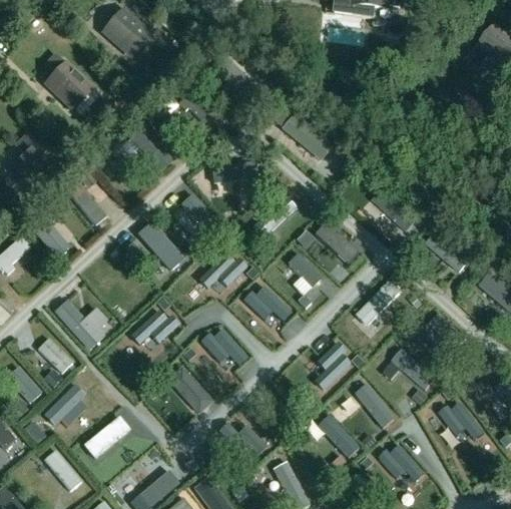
[(337,0),(336,13),(376,17),(377,7),(403,10),(403,0),(337,0)]
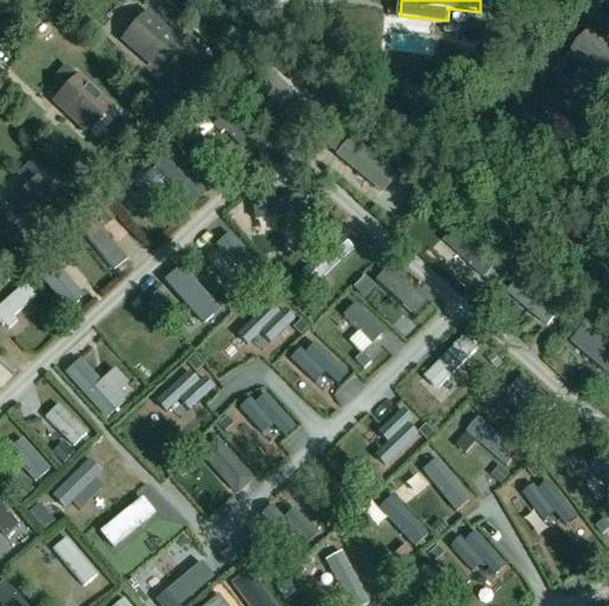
[(184,42),(149,12),(125,39),(161,69),(184,42)]
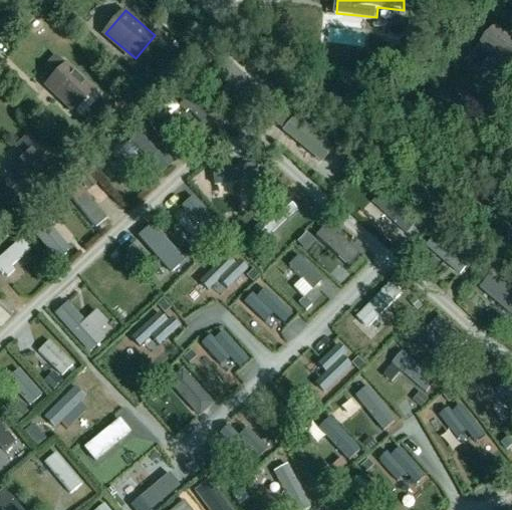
[(500,75),(506,66),(510,69),(511,67),(511,34),(496,23),(479,46),(490,54),(484,63),(500,75)]
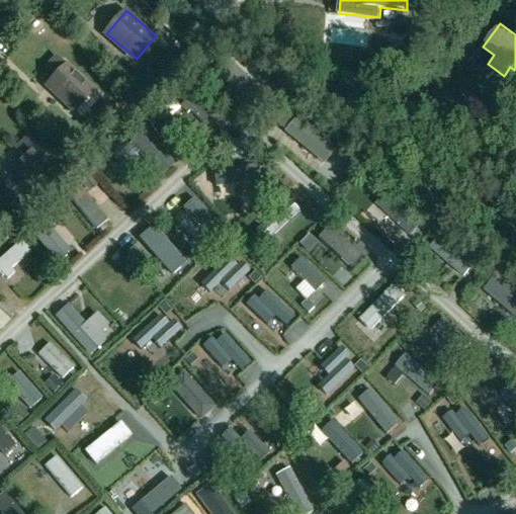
[(247,96),(255,87),(228,63),(221,72),(247,96)]
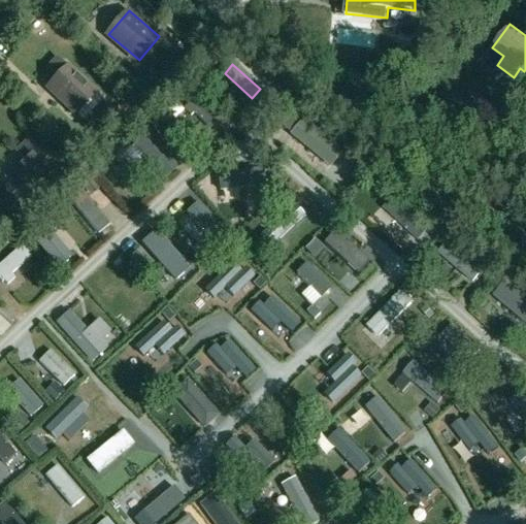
[(100,95),(69,66),(50,86),(80,116),(100,95)]
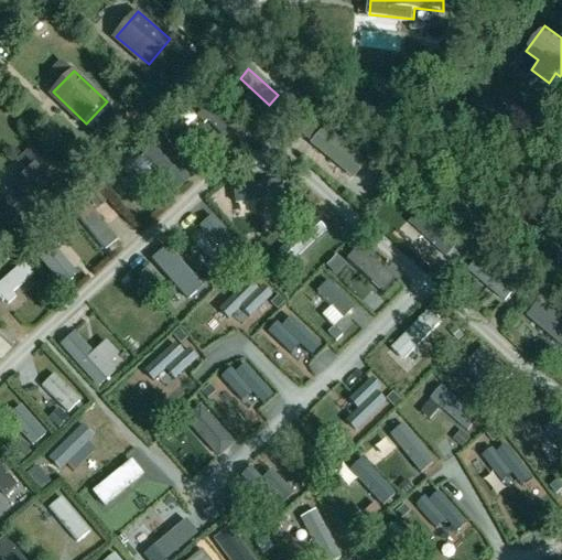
[(202,108),(202,109),(209,117),(225,135),(235,126),(211,99),(202,108)]
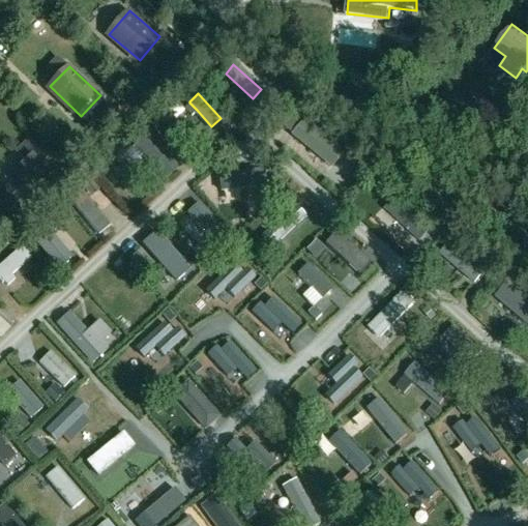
[(293,133),(334,166),(347,149),(306,116),(293,133)]
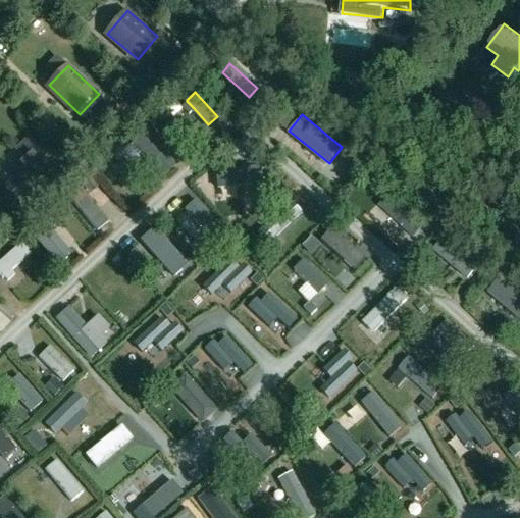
[(179,163),(148,126),(133,140),(164,176),(179,163)]
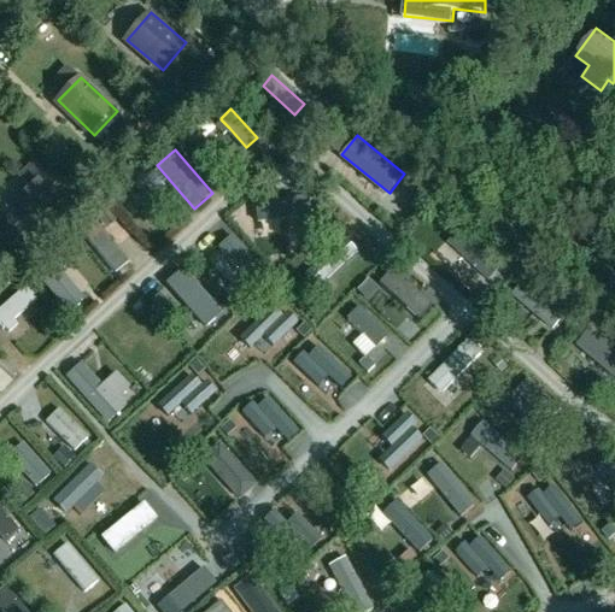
[(74,193),(50,166),(16,198),(40,224),(74,193)]
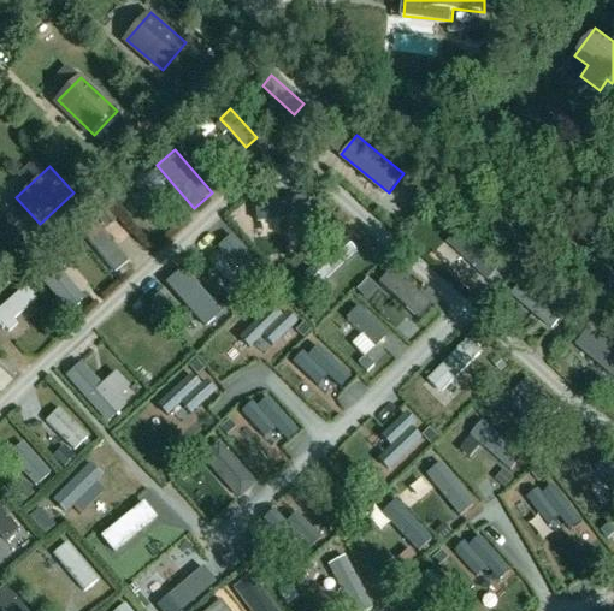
[(303,193),(253,200),(255,221),(307,214),(303,193)]
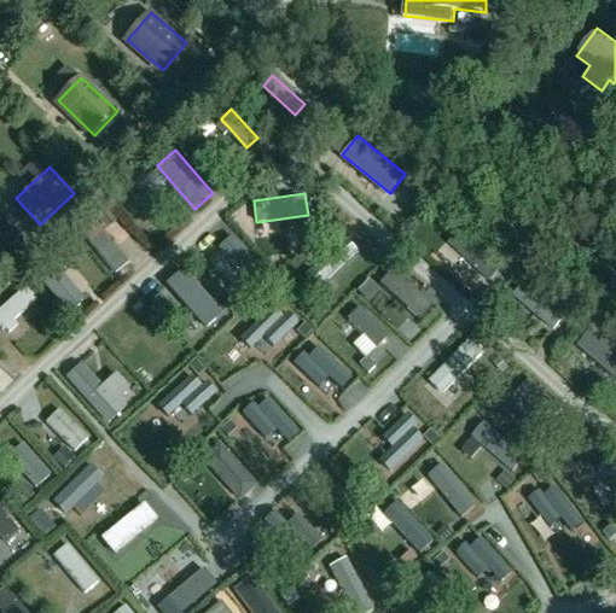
[(98,219),(81,231),(115,275),(132,262),(98,219)]
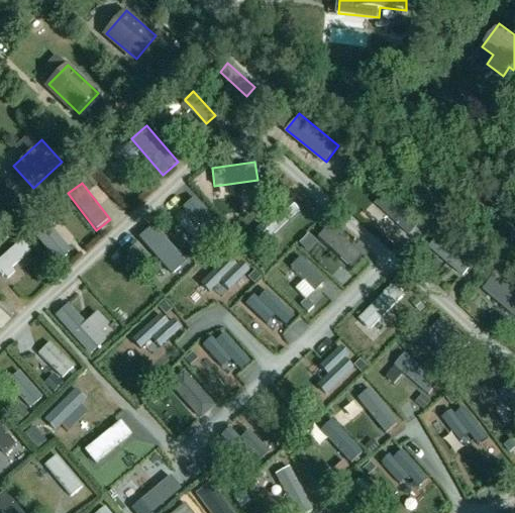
[(223,223),(195,194),(183,206),(210,235),(223,223)]
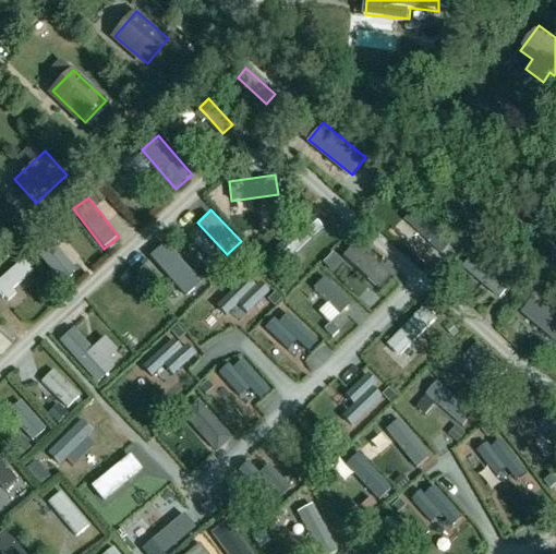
[(288,259),(324,226),(310,212),(275,244),(288,259)]
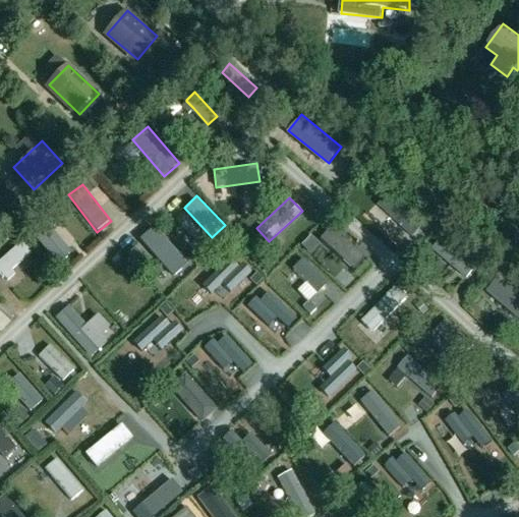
[(397,198),(387,210),(412,234),(422,224),(397,198)]
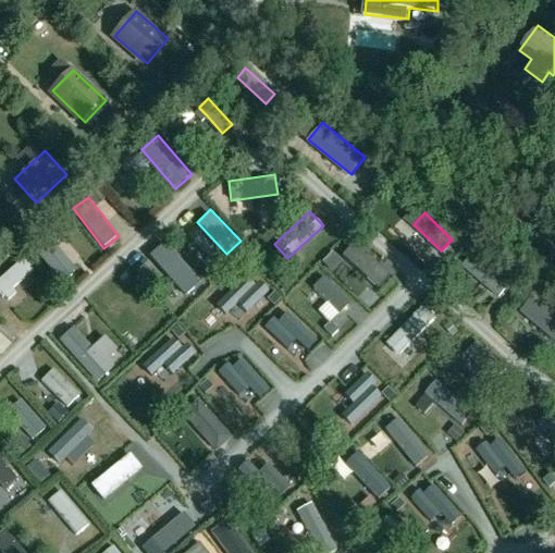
[(354,225),(319,261),(372,309),(397,287),(399,285),(401,283),(402,282),(403,280),(403,278),(403,275),(403,273),(403,271),(402,269),(401,267),(399,266),(397,263),(354,225)]
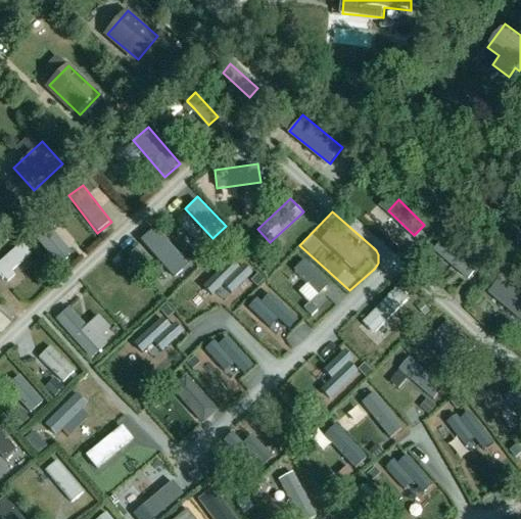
[(46,221),(33,233),(60,266),(74,254),(46,221)]
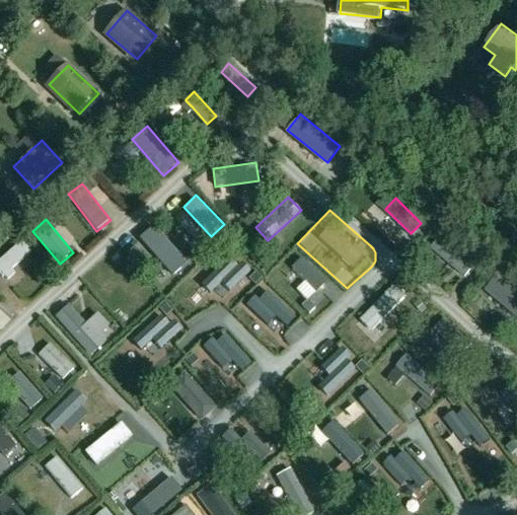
[(185,260),(151,222),(137,235),(171,272),(185,260)]
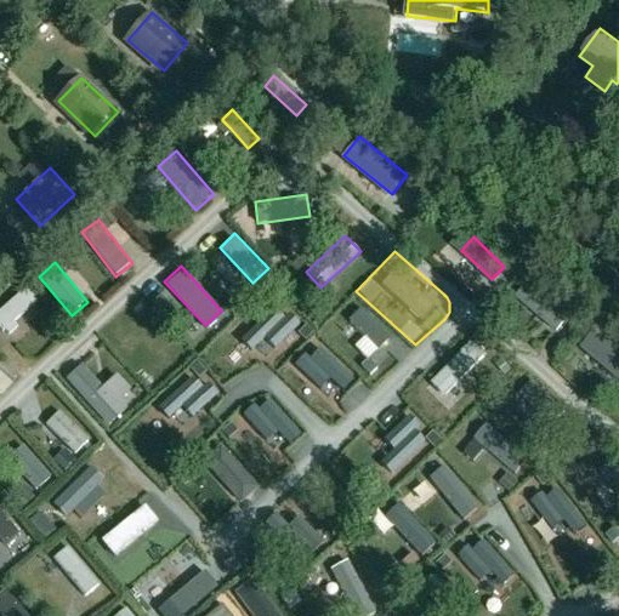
[(568,317),(528,281),(518,294),(558,329),(568,317)]
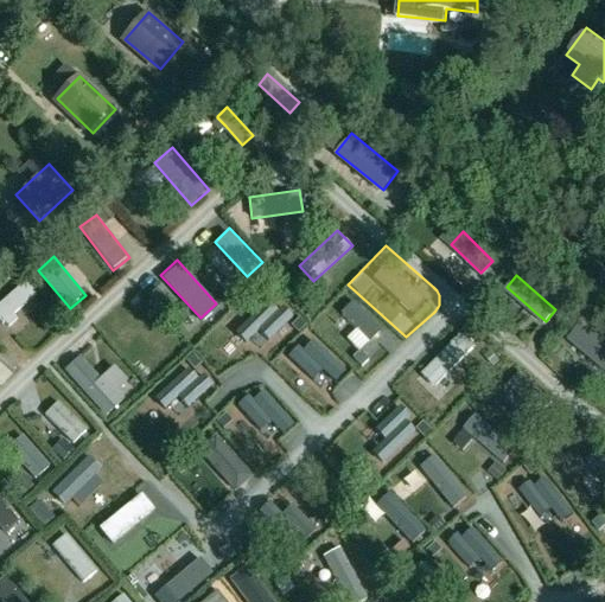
[(14,312),(37,293),(27,281),(0,303),(0,318),(4,322),(6,320),(14,312)]
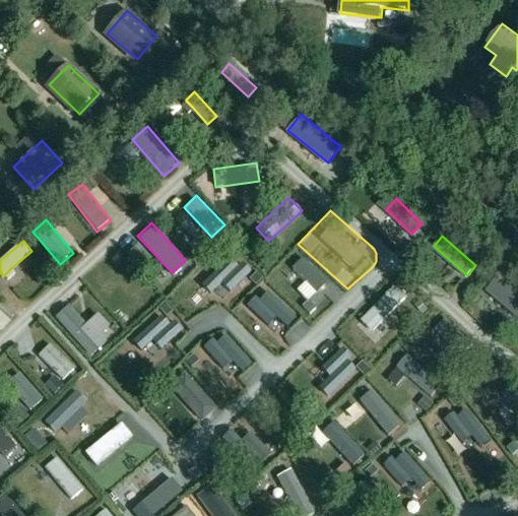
[(241,260),(238,264),(228,254),(201,281),(211,292),(216,286),(224,295),(250,268),(241,260)]
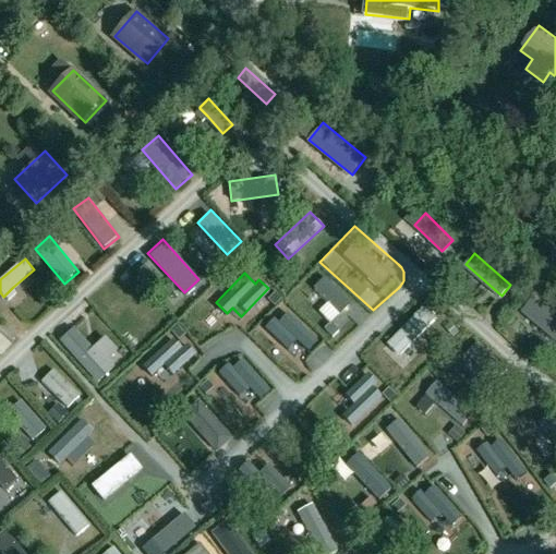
[(351,301),(325,274),(312,287),(326,301),(318,309),(330,321),(351,301)]
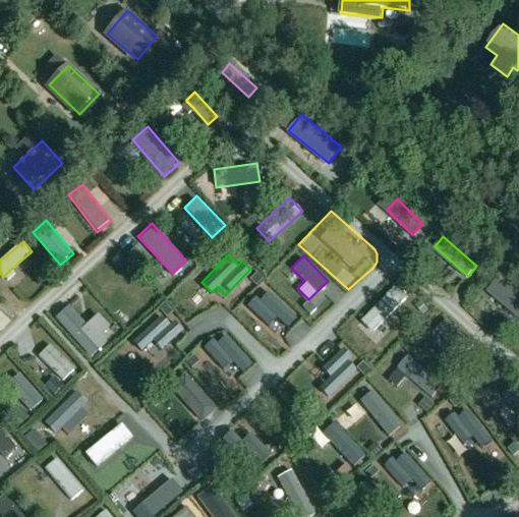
[(518,291),(501,277),(492,288),(518,310),(518,291)]
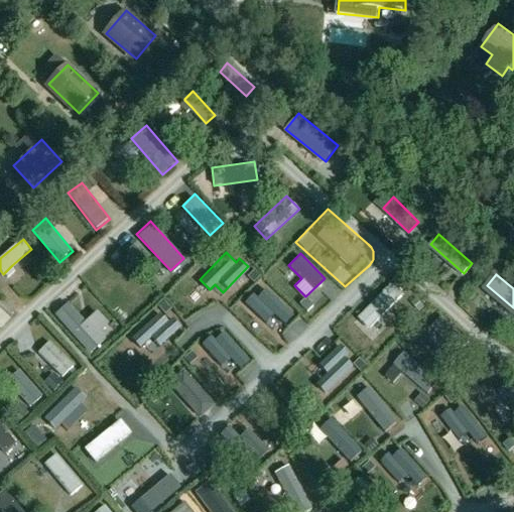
[(383,311),(404,292),(393,281),(353,320),(372,340),(392,321),(383,311)]
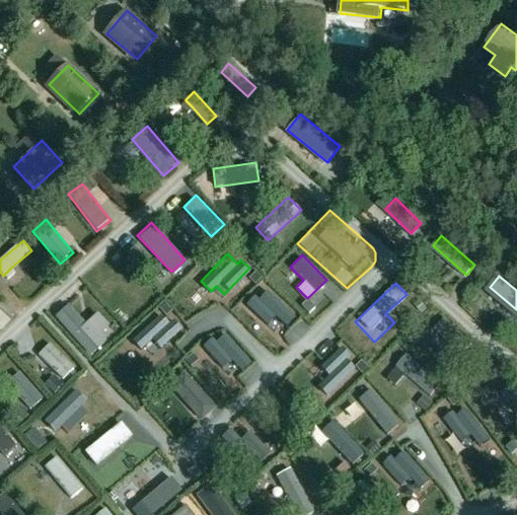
[(294,314),(266,289),(257,298),(253,294),(245,302),(267,320),(274,312),(286,323),(294,314)]
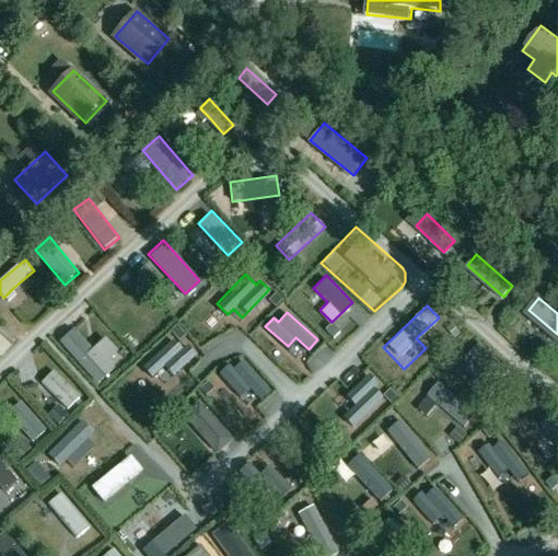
[(457,336),(462,332),(454,322),(449,326),(457,336)]
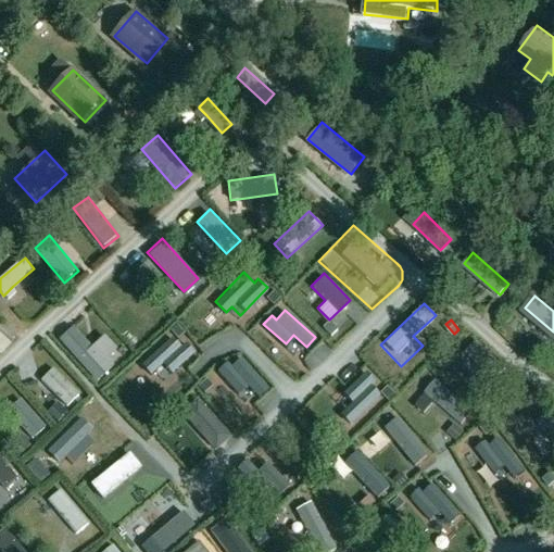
[(315,334),(338,348),(345,336),(322,323),(315,334)]
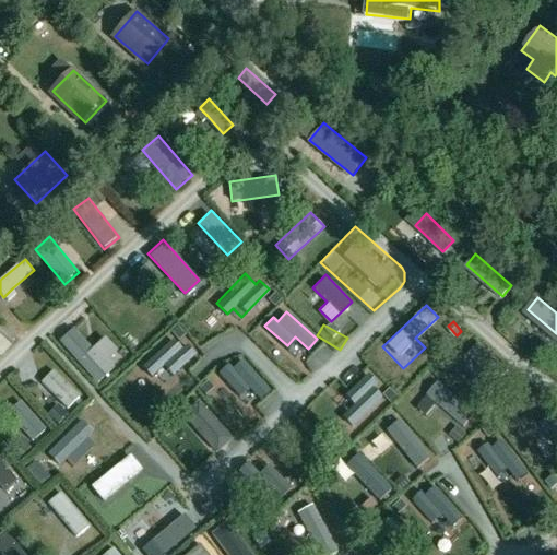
[(91,346),(72,326),(59,338),(98,379),(111,367),(103,359),(116,347),(103,334),(91,346)]
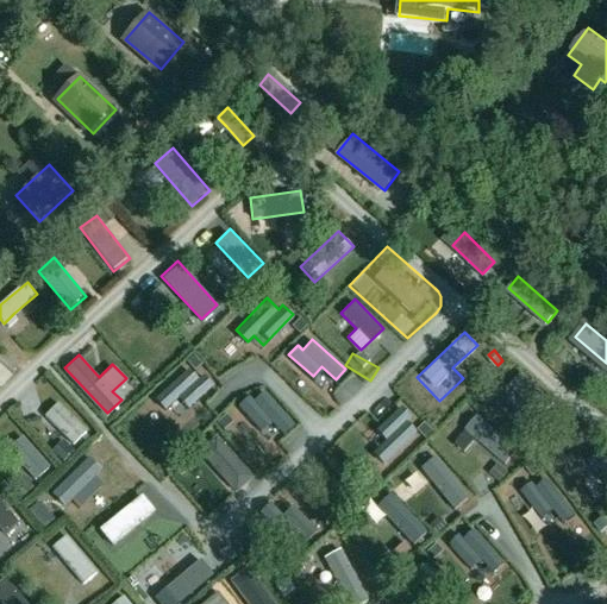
[(202,373),(199,376),(188,364),(156,394),(166,406),(175,397),(186,408),(212,384),(202,373)]
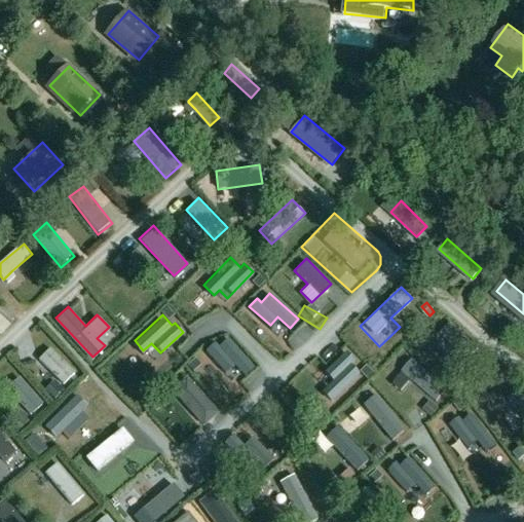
[(480,345),(451,319),(441,330),(470,357),(480,345)]
